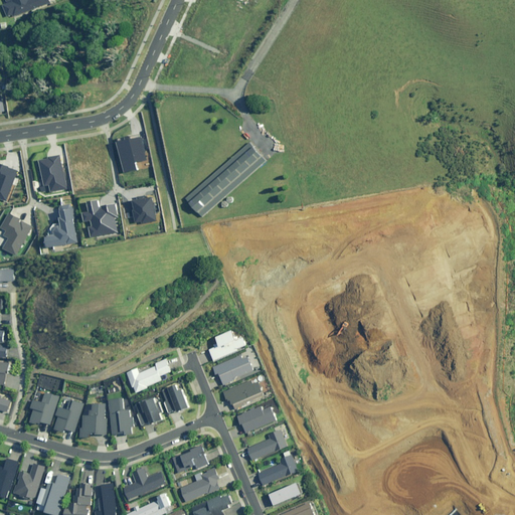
[(2,5),(6,15),(12,13),(13,16),(49,2),(47,0),(5,0),(6,3),(2,5)]
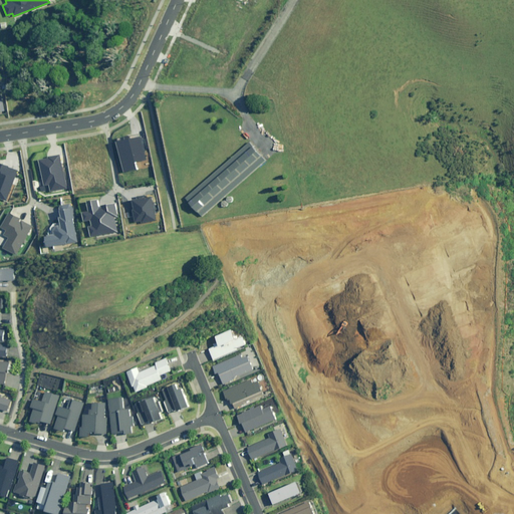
[(116,142),(122,172),(137,170),(135,162),(146,160),(141,137),(116,142)]
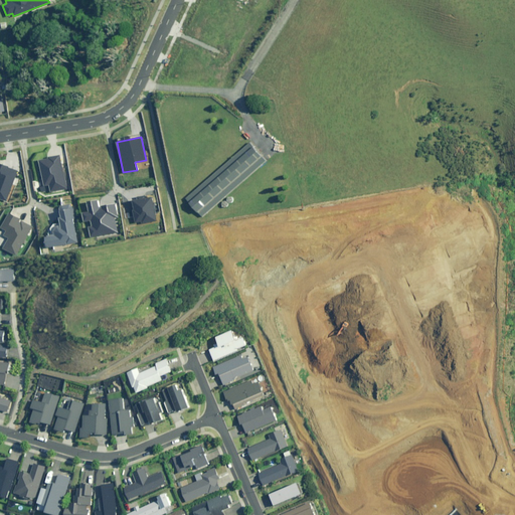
[(249,144),(187,198),(204,217),(267,163),(249,144)]
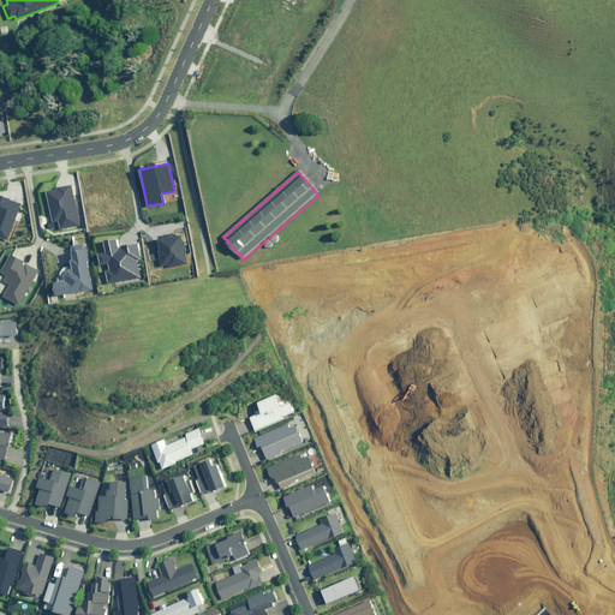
[(72,186),(47,191),(53,221),(58,220),(60,230),(79,225),(72,186)]
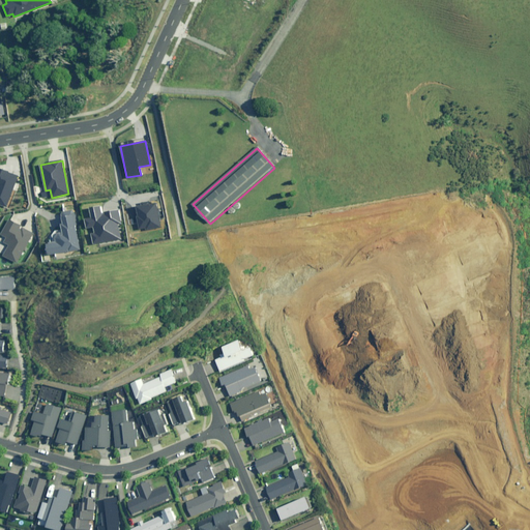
[(0,205),(5,207),(18,176),(0,169),(0,205)]
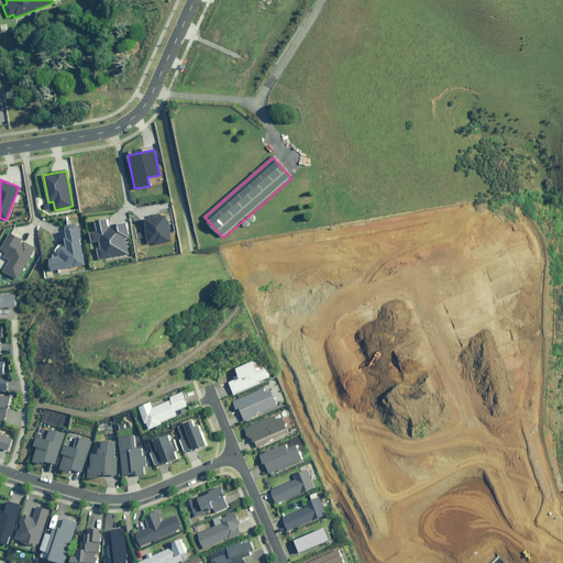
[(166,216),(144,219),(148,245),(170,242),(166,216)]
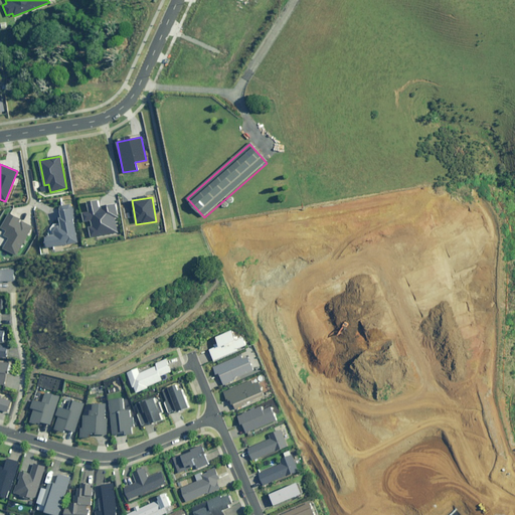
[(89,212),(82,213),(83,221),(91,220),(92,226),(89,226),(91,237),(117,232),(114,217),(117,217),(115,204),(98,207),(97,200),(87,202),(89,212)]
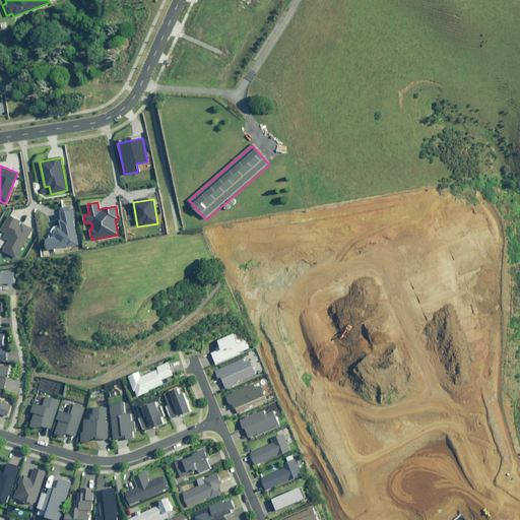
[(47,250),(78,245),(73,208),(59,210),(60,219),(56,220),(58,229),(53,235),(53,238),(45,239),(47,250)]
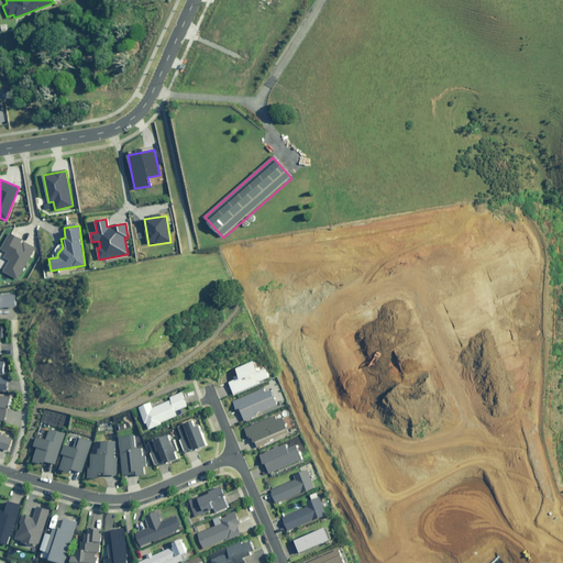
[(4,271),(17,278),(34,249),(9,234),(0,249),(7,253),(3,257),(10,262),(4,271)]
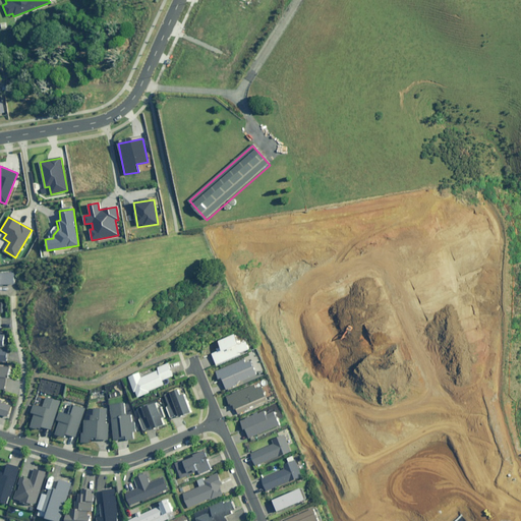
[(0,284),(13,285),(13,273),(0,273),(0,284)]
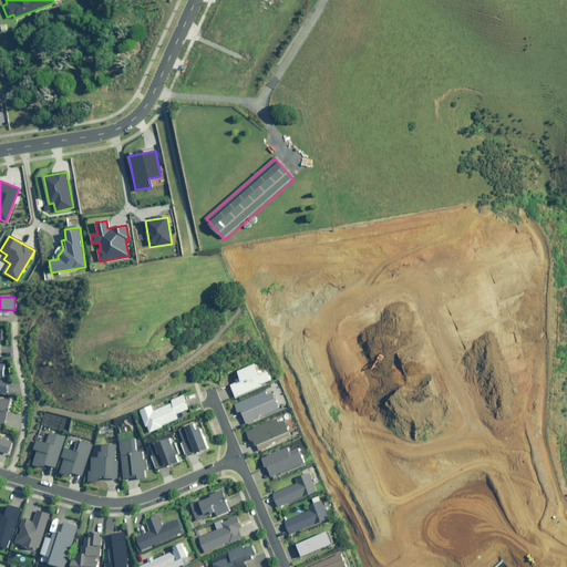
[(261,375),(256,363),(238,371),(240,378),(236,380),(237,382),(232,385),(236,398),(263,387),(261,384),(271,380),(268,372),(261,375)]
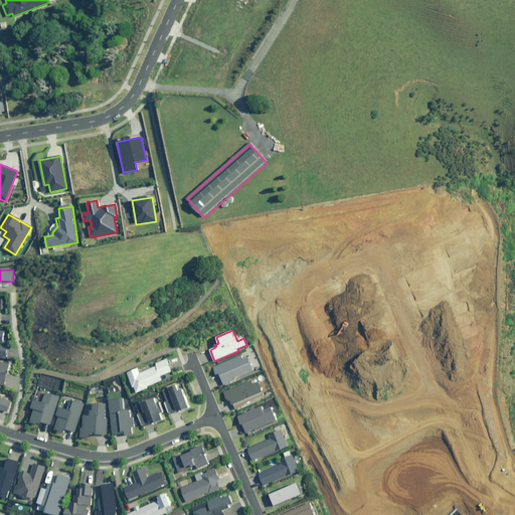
[(243,359),(241,355),(213,367),(217,374),(219,373),(224,385),(236,380),(235,379),(254,371),(248,357),(243,359)]
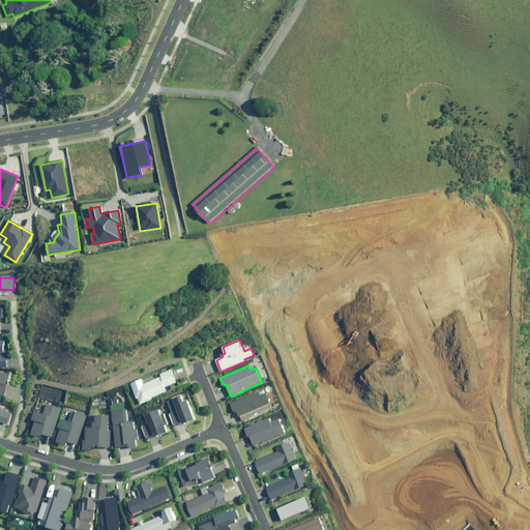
[(177,382),(171,370),(159,374),(160,377),(143,384),(141,379),(130,383),(137,399),(138,398),(141,405),(152,400),(152,398),(167,391),(166,387),(177,382)]
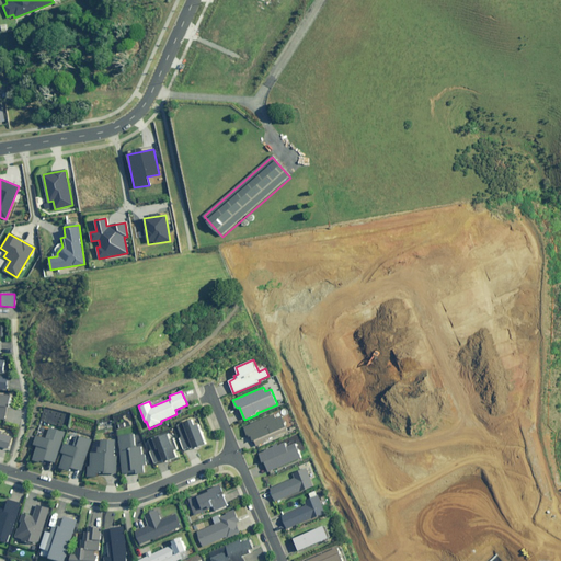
[(290,434),(281,411),(244,425),(251,442),(255,441),(258,446),(271,442),(290,434)]
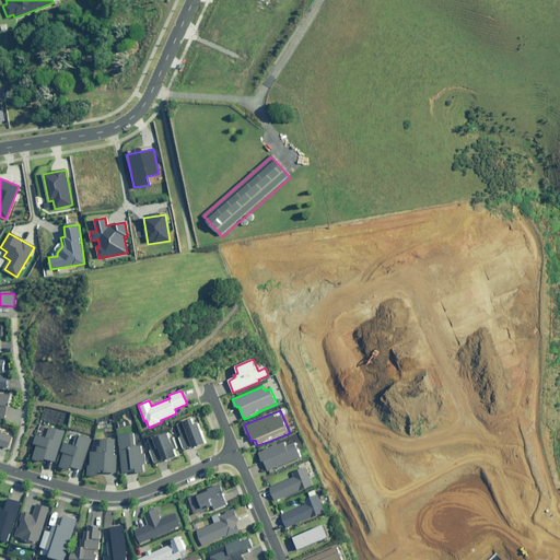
[(207,444),(195,417),(176,424),(182,435),(178,436),(184,450),(193,445),(195,448),(207,444)]
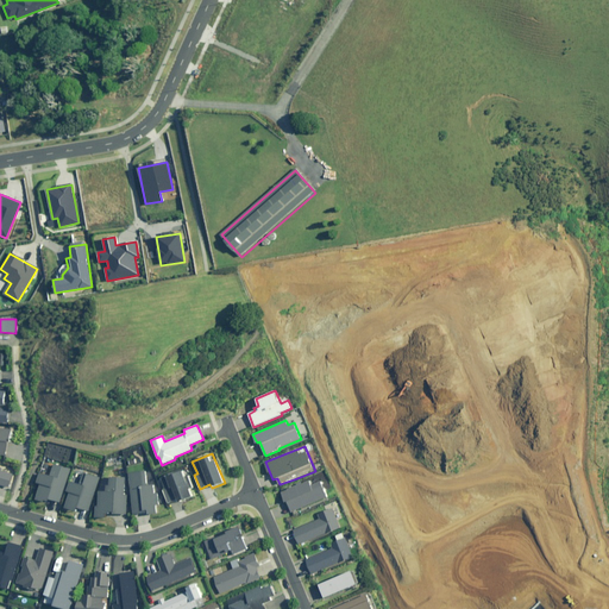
[(70,469),(54,464),(50,476),(39,473),(36,487),(39,487),(37,500),(48,503),(49,500),(61,502),(70,469)]
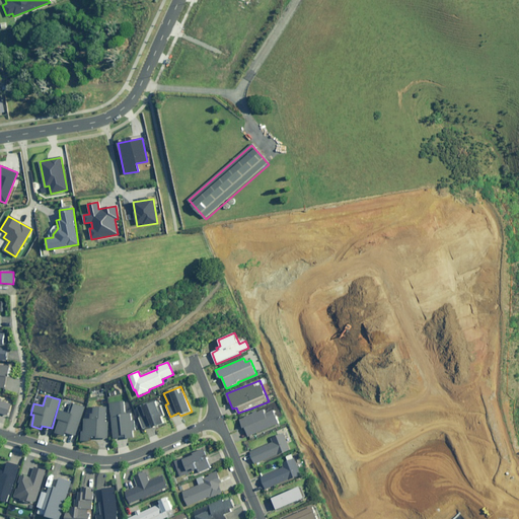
[(0,413),(7,416),(10,404),(0,400),(1,399),(0,398),(0,413)]
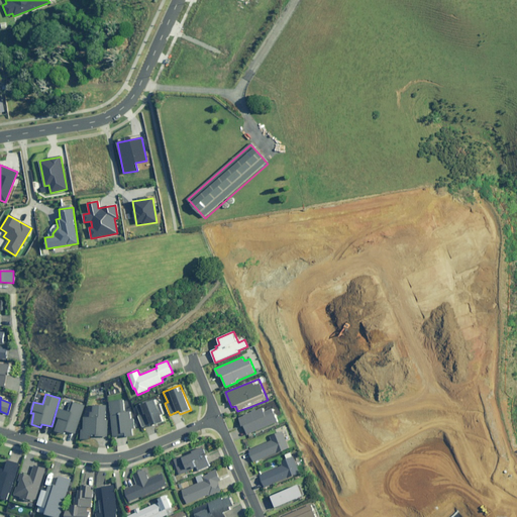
[(165,421),(157,400),(142,405),(145,413),(138,416),(143,428),(151,424),(152,426),(165,421)]
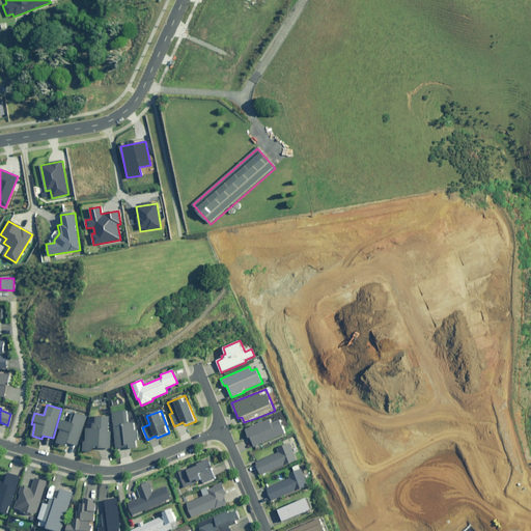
[(86,416),(72,412),(68,422),(61,420),(59,429),(60,429),(57,443),(67,446),(68,443),(78,446),(86,416)]
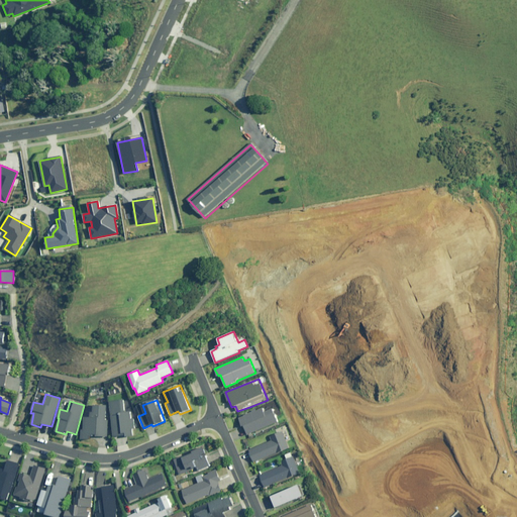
[(121,409),(120,401),(109,402),(114,437),(127,435),(127,436),(134,435),(130,412),(124,412),(124,408),(121,409)]
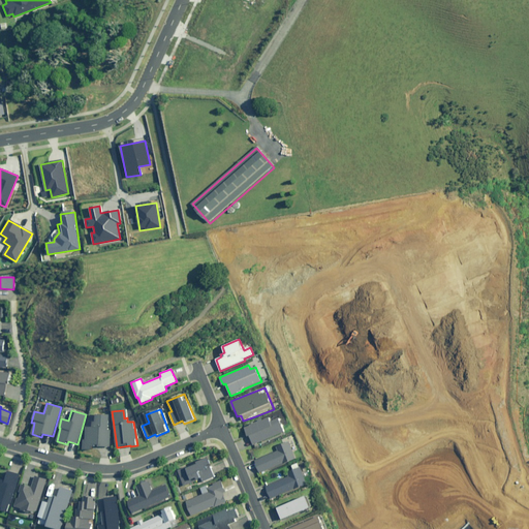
[(109,430),(109,415),(95,415),(95,422),(92,422),(92,428),(86,428),(86,439),(84,439),(84,449),(93,449),(93,446),(111,446),(111,430),(109,430)]
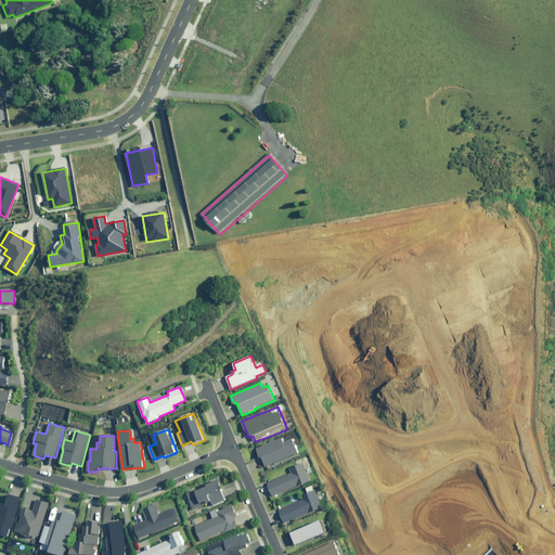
[(284,442),(283,438),(257,449),(261,457),(262,457),(267,467),(299,453),(293,439),(284,442)]
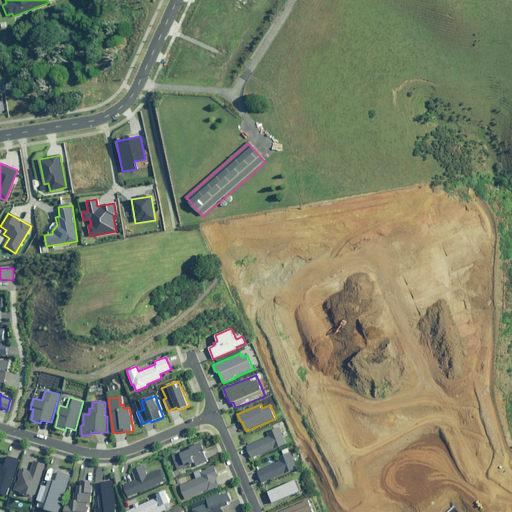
[(287,444),(280,428),(280,427),(269,432),(270,436),(247,445),(252,458),(287,444)]
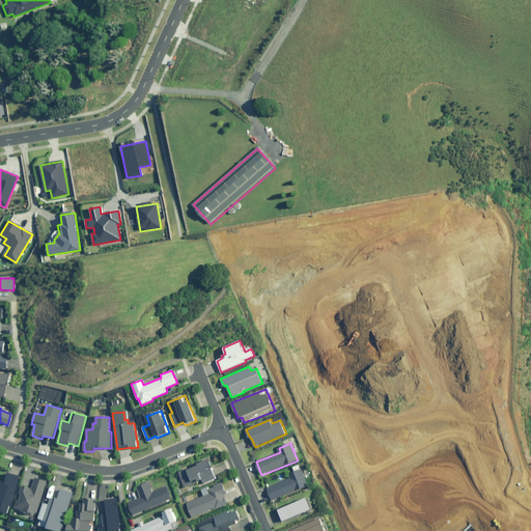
[(213,466),(211,459),(199,464),(200,466),(179,474),(186,488),(194,484),(193,482),(202,478),(204,483),(217,478),(212,467),(213,466)]
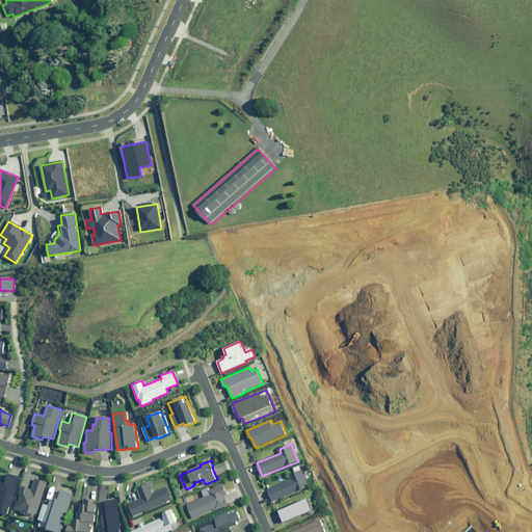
[(309,487),(302,470),(290,475),(291,479),(268,488),(273,502),(309,487)]
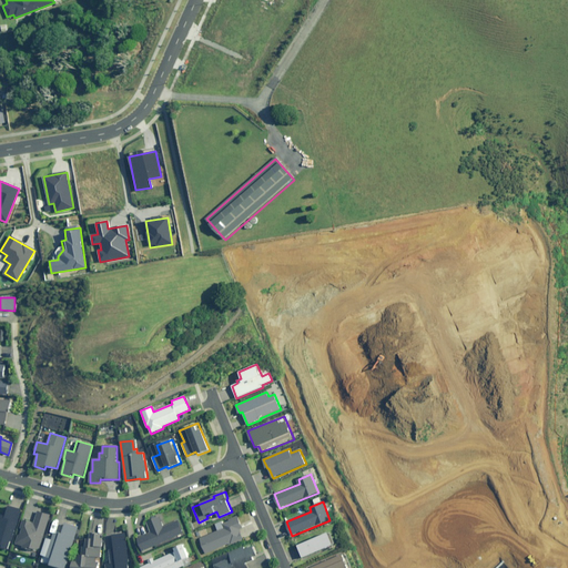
[(21,509),(10,506),(6,518),(0,516),(0,547),(9,550),(21,509)]
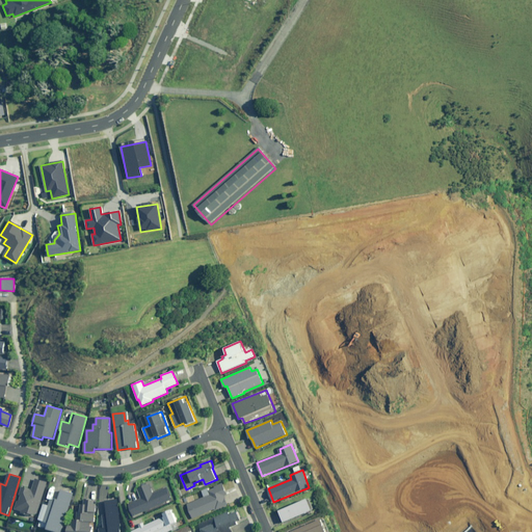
[(48,482),(35,479),(32,489),(22,486),(15,510),(37,516),(48,482)]
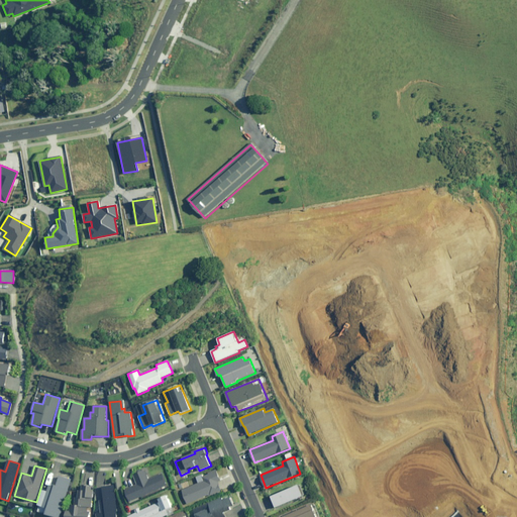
[(151,479),(147,470),(134,475),(138,485),(125,490),(130,502),(170,486),(164,474),(151,479)]
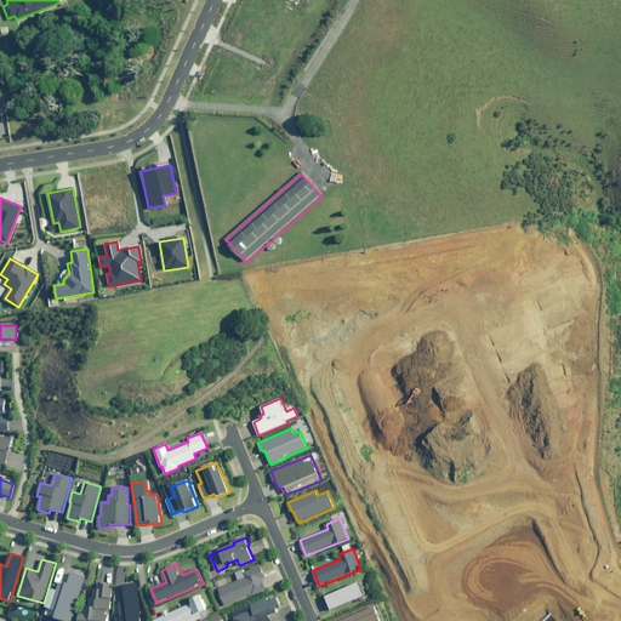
[(265,575),(261,565),(241,571),(245,579),(220,588),(226,605),(268,590),(263,576),(265,575)]
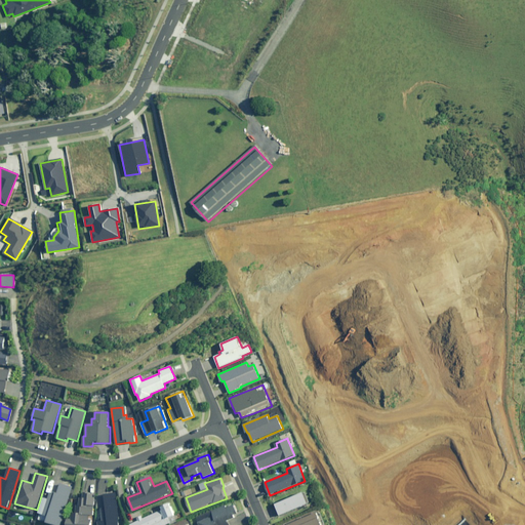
[(61,524),(73,486),(62,483),(57,493),(50,491),(43,515),(40,514),(38,520),(55,524),(61,524)]
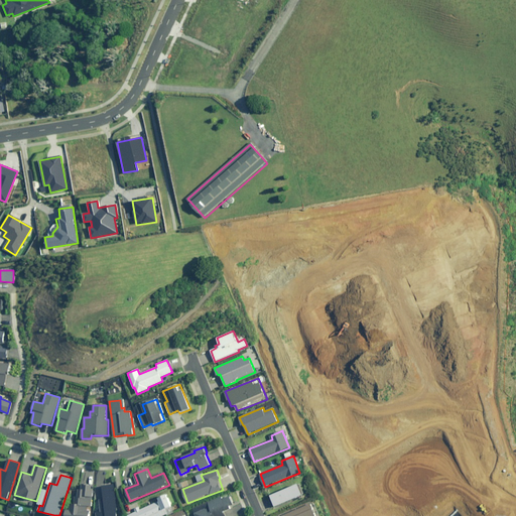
[(118,515),(115,484),(103,486),(105,499),(99,500),(101,512),(97,513),(96,515),(118,515)]
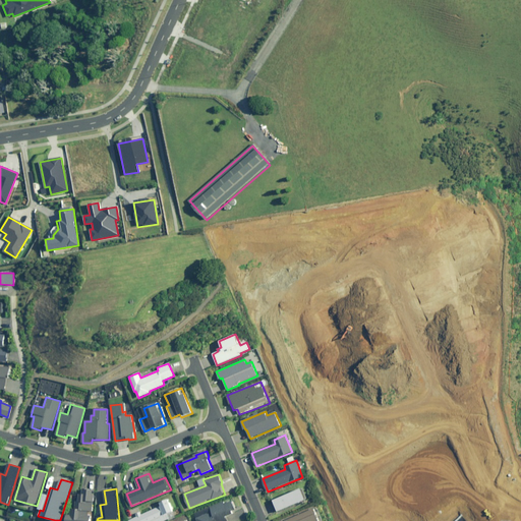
[(306,500),(302,488),(275,501),(279,512),(306,500)]
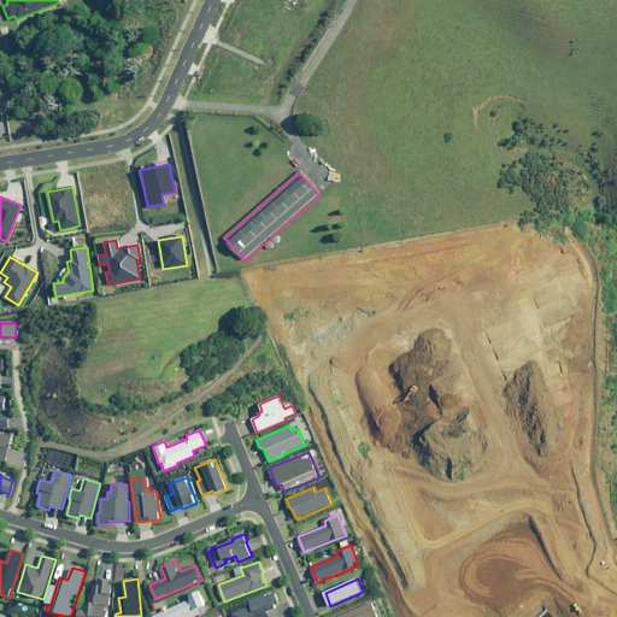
[(109,616),(112,581),(98,580),(98,585),(94,585),(93,593),(89,593),(89,603),(84,603),(83,610),(78,610),(77,616),(109,616)]
